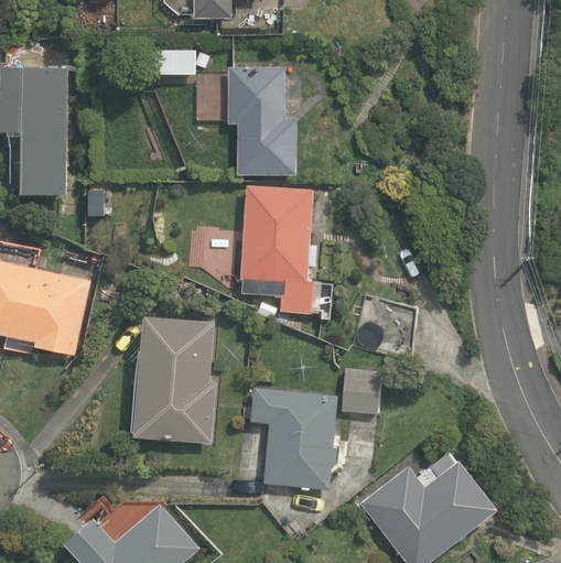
[(162,0),(163,2),(177,14),(193,14),(193,19),(232,19),(230,0),(162,0)]
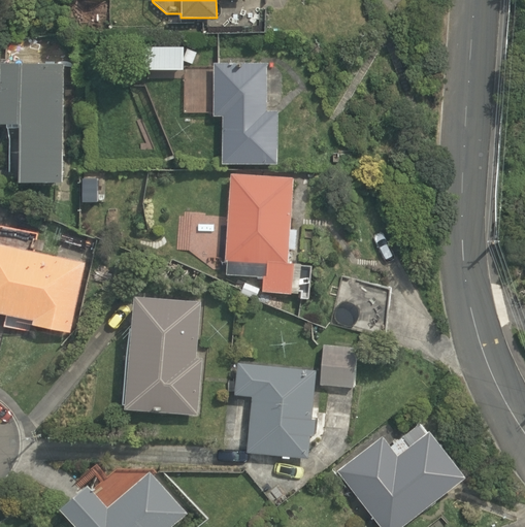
[(265,111),(266,62),(211,63),(212,117),(222,117),(222,163),(277,163),(277,111),(265,111)]
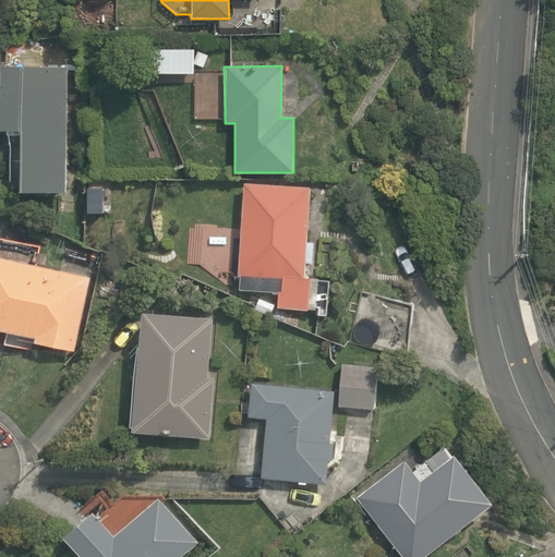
[(22,192),(65,192),(67,96),(58,96),(58,67),(0,67),(0,85),(0,129),(8,130),(7,135),(22,135),(22,192)]
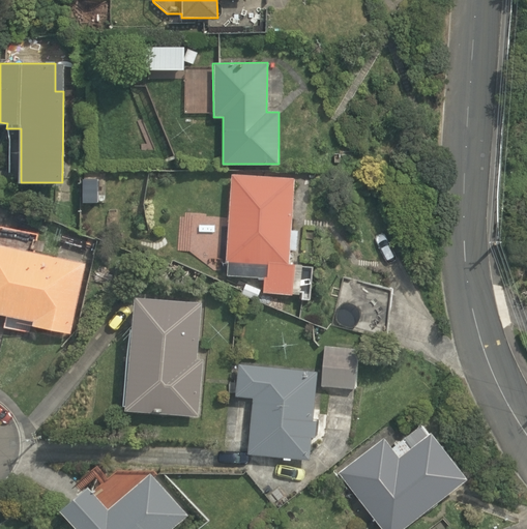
[(296,251),(297,230),(291,230),(295,178),(230,173),(224,263),(227,263),(226,276),(262,278),(261,293),(292,295),(292,291),(301,292),(301,299),(309,299),(311,267),(301,267),(301,265),(289,264),(290,250),(296,251)]
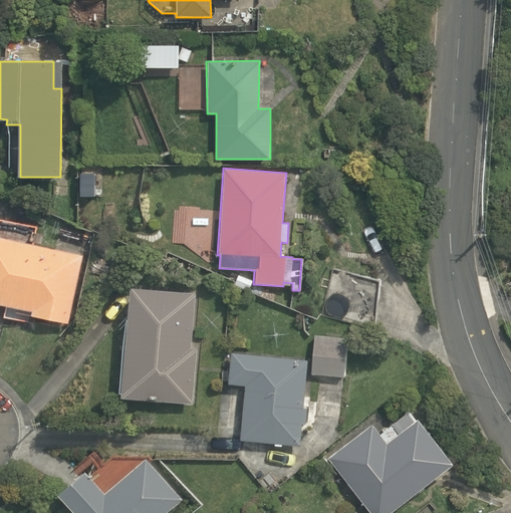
[(82,256),(0,237),(0,303),(32,311),(31,315),(67,323),(82,256)]
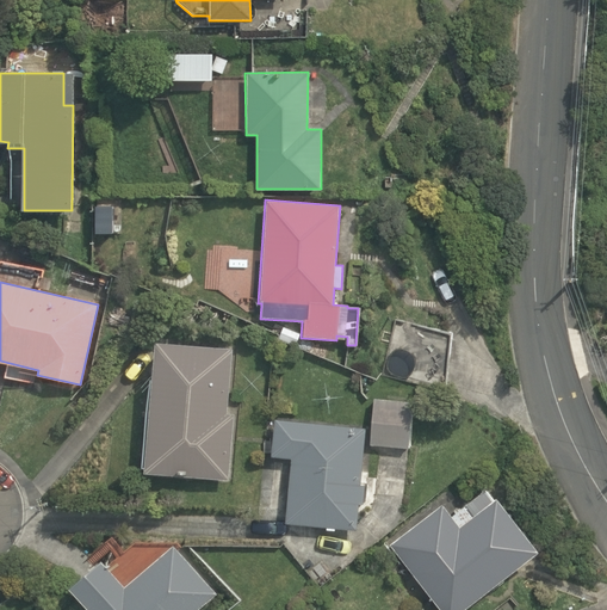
[(227,412),(233,349),(155,342),(144,472),(227,480),(234,413),(227,412)]
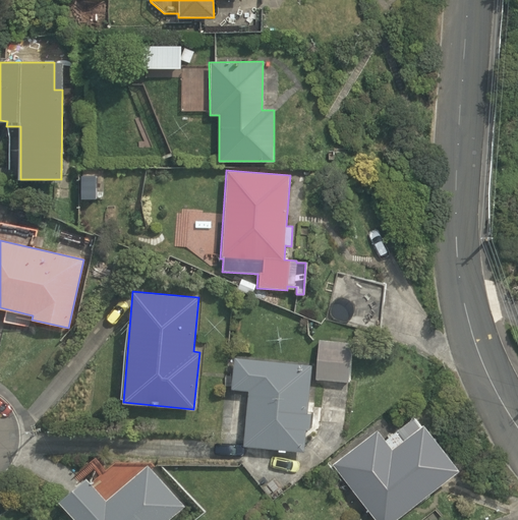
[(349,382),(352,343),(319,339),(314,379),(349,382)]
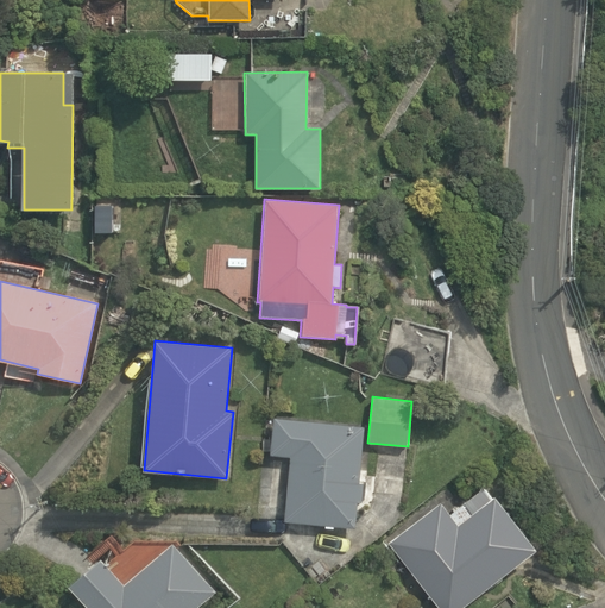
[(358,483),(364,426),(273,419),(270,456),(290,457),(284,522),(353,527),(355,502),(360,502),(363,484),(358,483)]
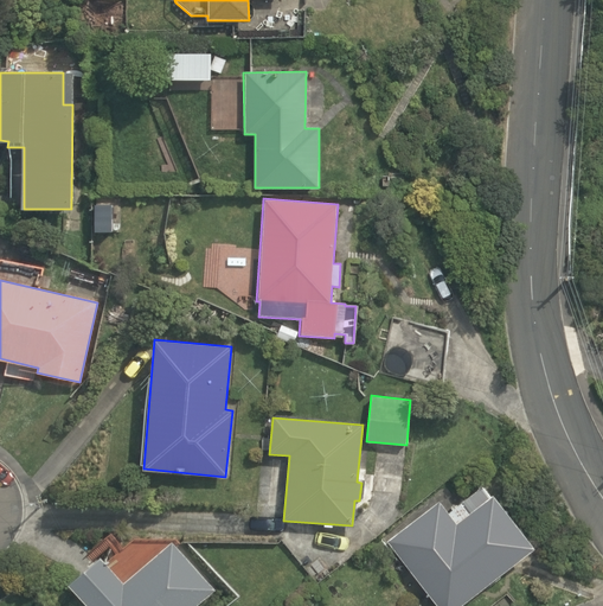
[(448,512),(440,501),(386,541),(435,605),(460,605),(537,547),(494,493),(489,497),(481,486),(448,512)]
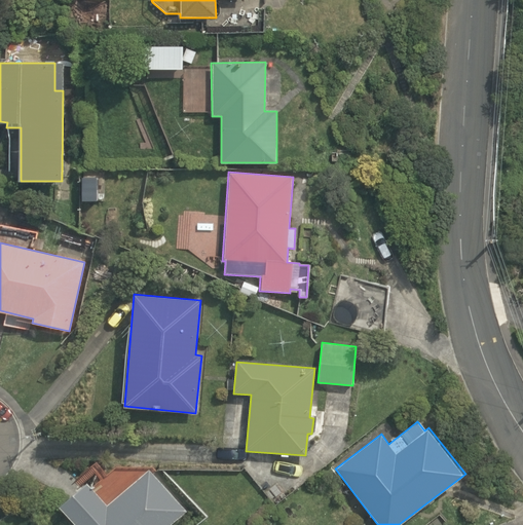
[(87,481),(61,504),(77,524),(170,524),(186,512),(149,469),(108,505),(87,481)]
